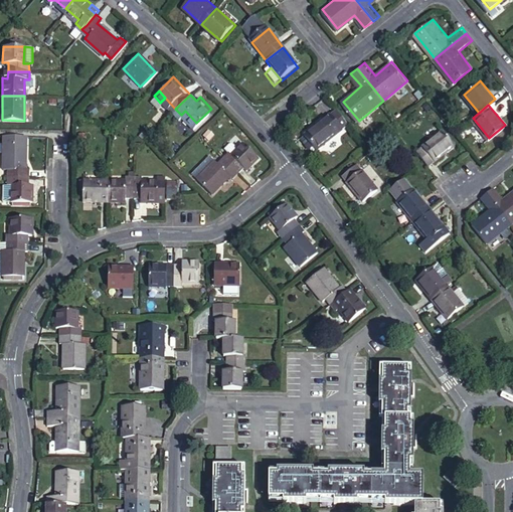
[(319,148),(344,128),(332,113),(307,134),(319,148)]
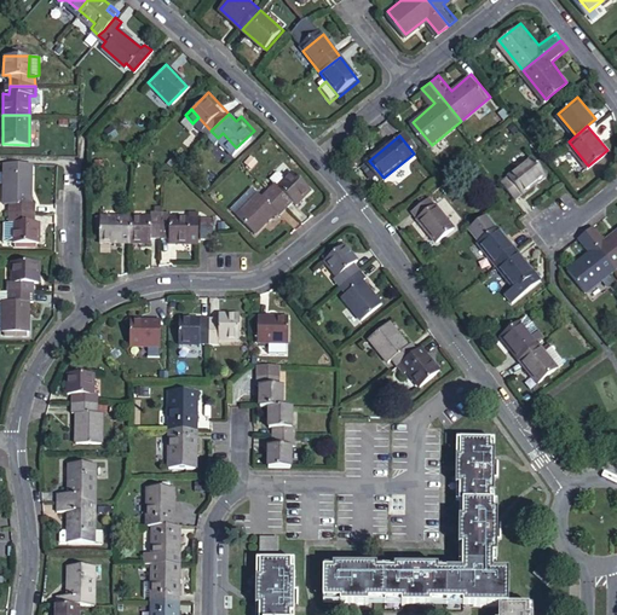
[(505,186),(520,203),(551,179),(536,161),(505,186)]
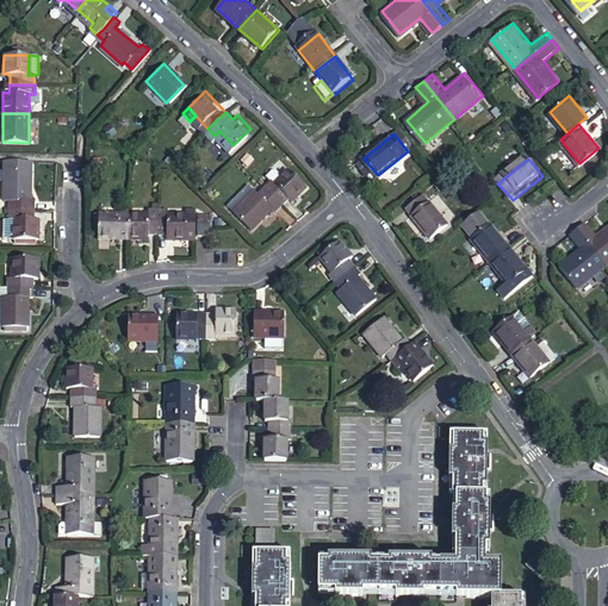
[(8,197),(8,205),(32,205),(32,195),(29,195),(29,166),(4,166),(2,175),(1,195),(8,197)]
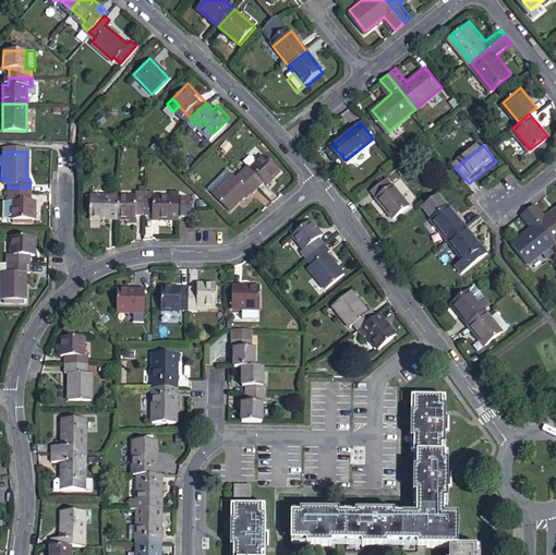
[(244,167),(238,171),(253,188),(258,183),(263,188),(278,175),(263,157),(256,164),(249,170),(244,167)]
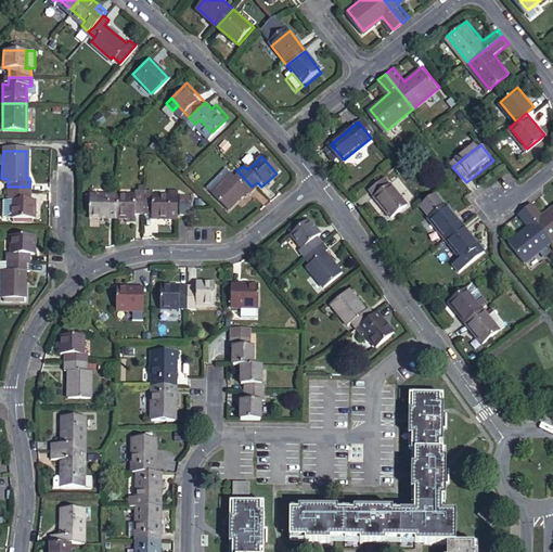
[(243,166),(247,169),(255,163),(251,157),(246,156),(240,162),(243,166)]
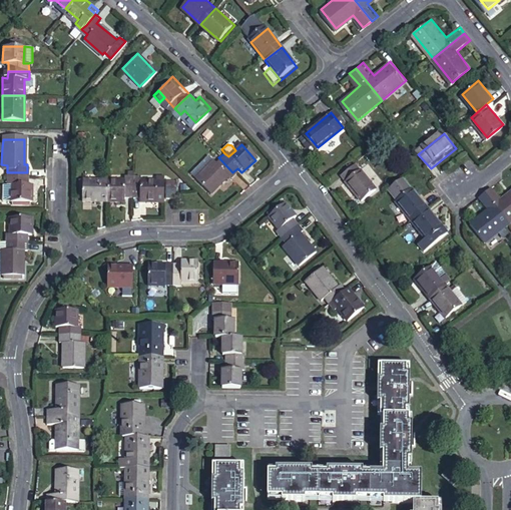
[(185,167),(191,175),(209,158),(203,151),(185,167)]
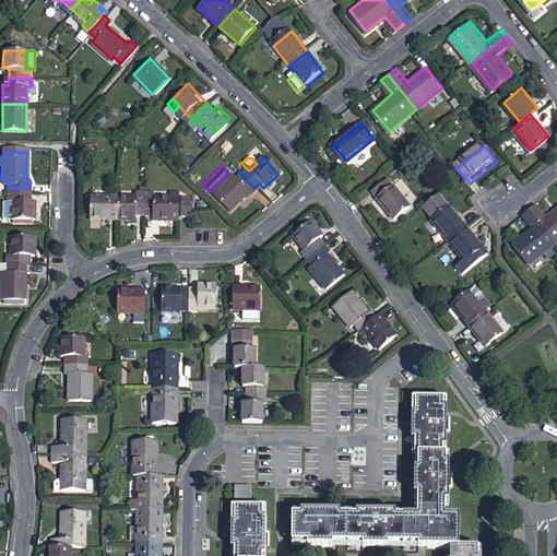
[(238,172),(232,177),(228,173),(209,191),(223,205),(243,189),(247,193),(253,188),(238,172)]
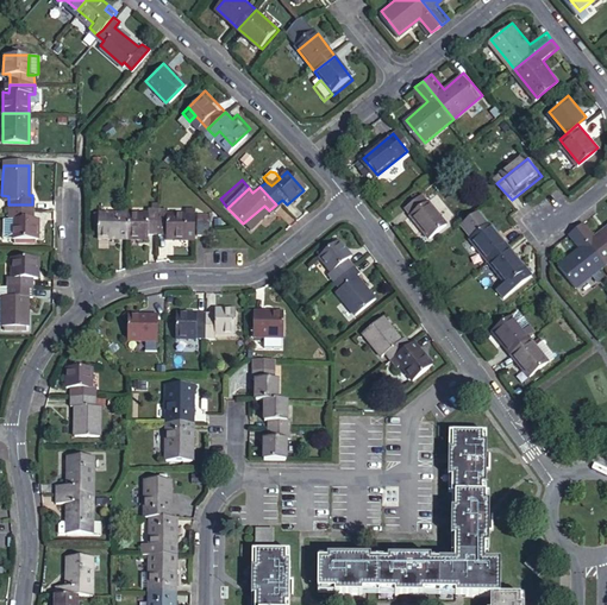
[(420,191),(404,205),(429,235),(445,222),(420,191)]
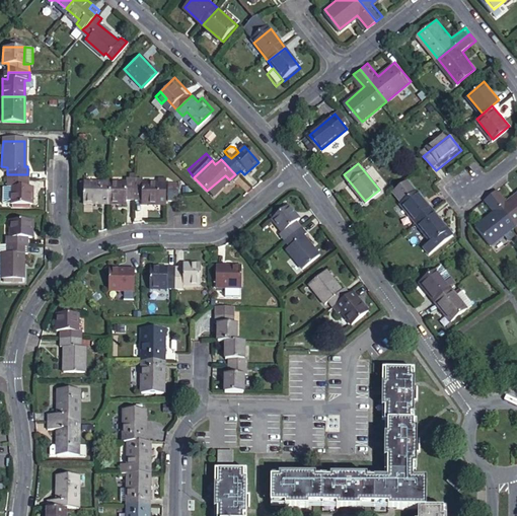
[(7,174),(6,181),(13,181),(12,199),(32,200),(32,181),(27,181),(27,174),(7,174)]
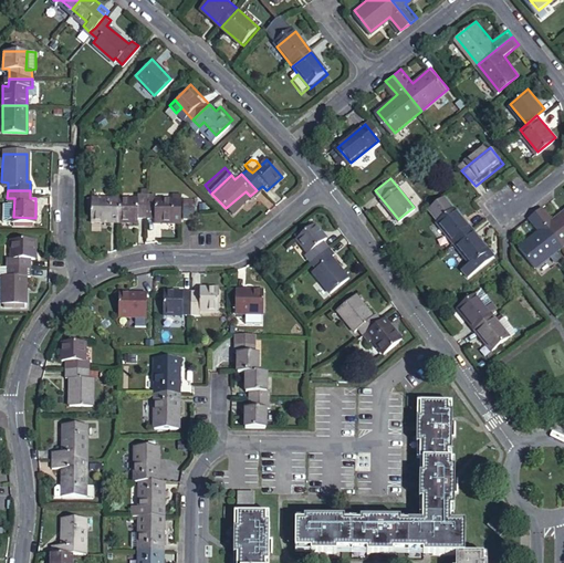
[(138,222),(138,217),(146,217),(146,193),(138,193),(138,199),(118,198),(118,222),(138,222)]
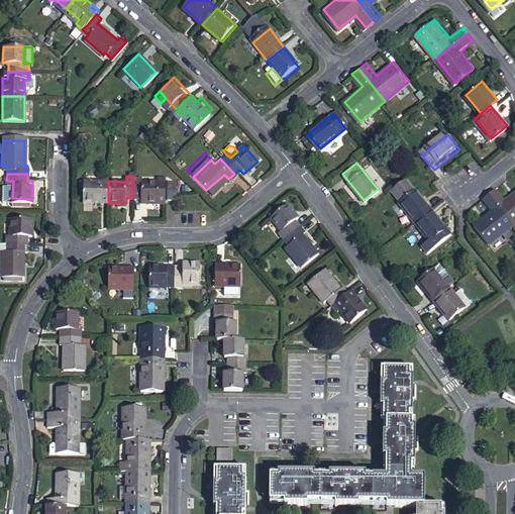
[(133,176),(133,198),(141,198),(141,202),(160,203),(161,182),(141,182),(141,176),(133,176)]
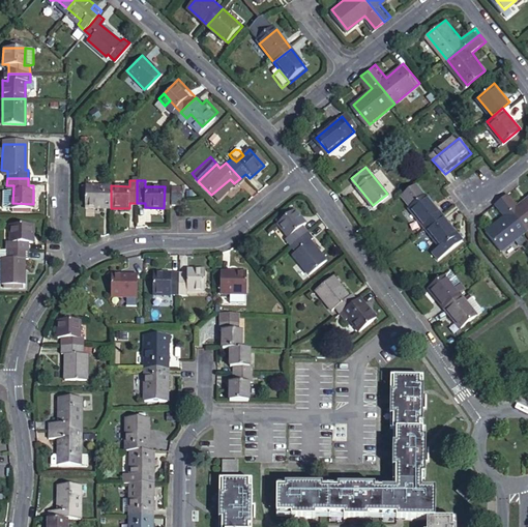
[(166,204),(169,204),(170,194),(177,195),(178,184),(167,184),(166,204)]
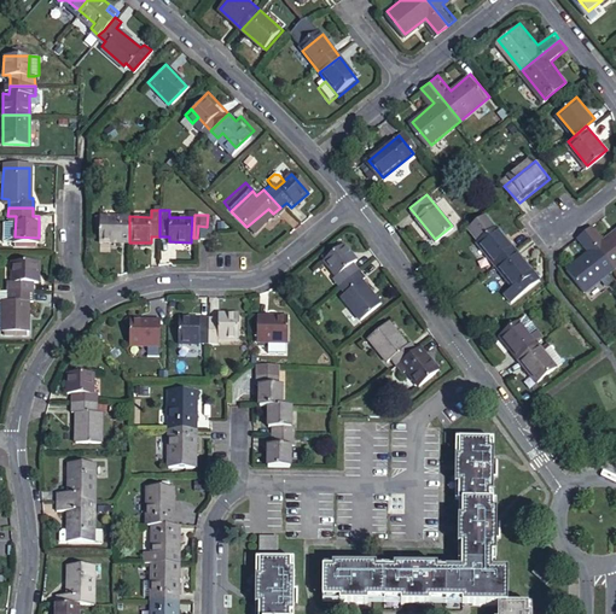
[(99,216),(98,241),(129,243),(129,216),(99,216)]
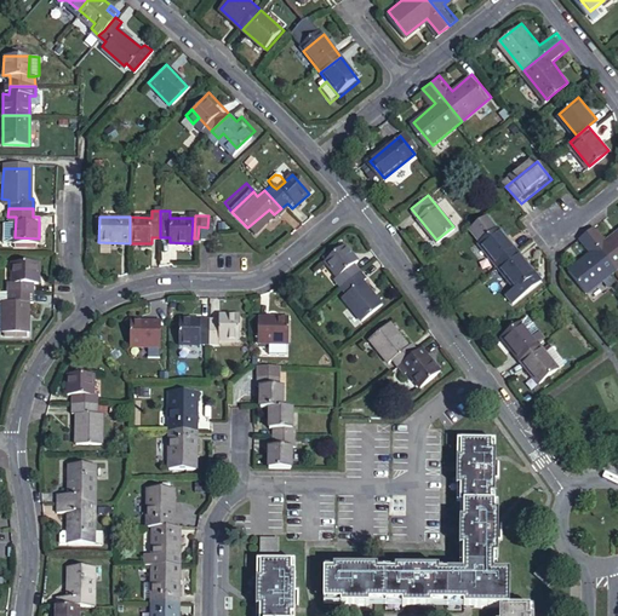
[(617,231),(611,237),(598,222),(589,228),(617,263),(617,231)]
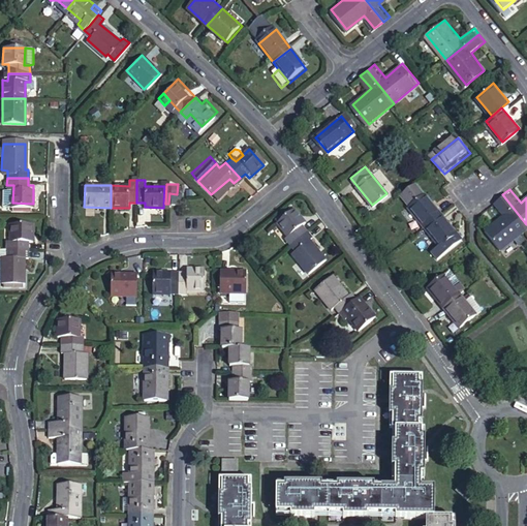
[(168,204),(176,204),(177,199),(177,194),(169,193),(168,204)]
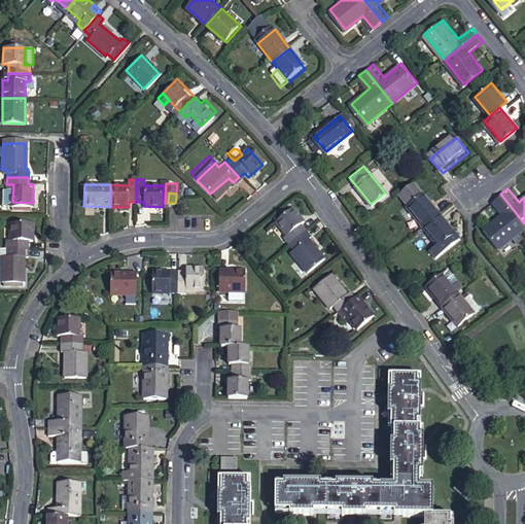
[(404,207),(420,228),(438,214),(421,194),(404,207)]
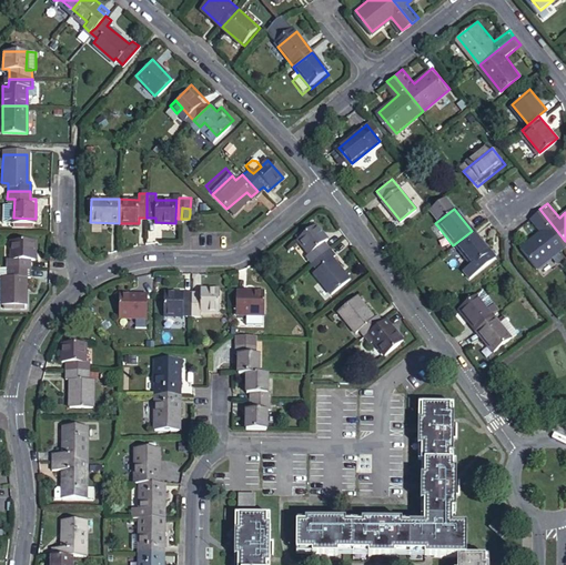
[(565,241),(539,209),(531,217),(542,231),(522,245),(537,266),(565,245),(565,241)]
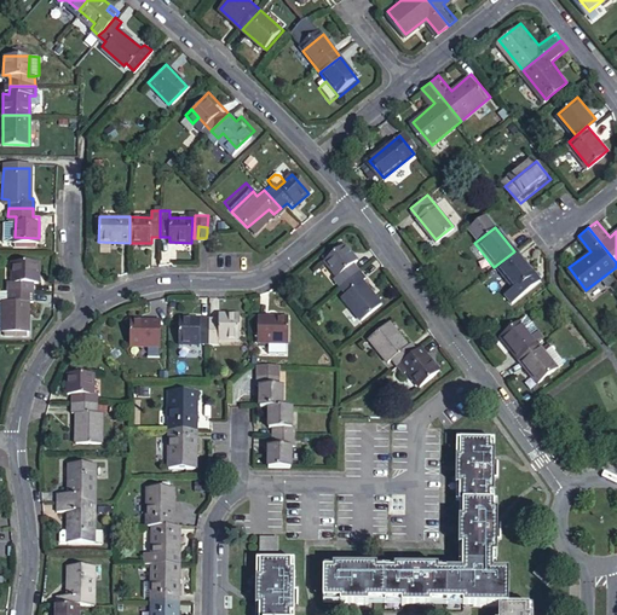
[(335,276),(341,282),(361,266),(356,260),(361,255),(346,238),(327,254),(341,271),(335,276)]
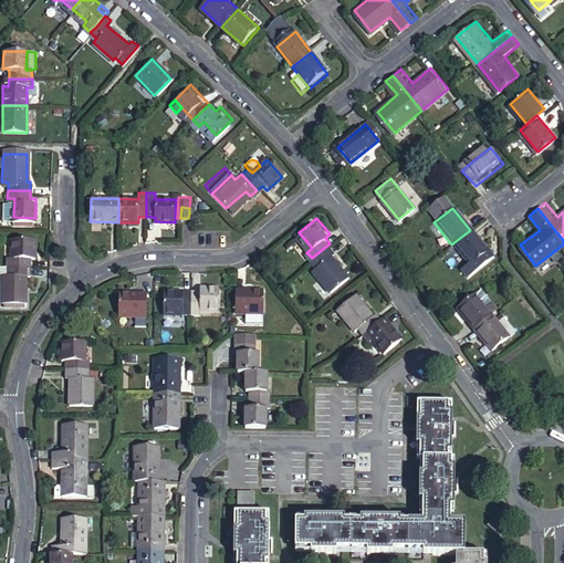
[(451,244),(468,266),(460,272),(466,280),(493,258),(470,230),(451,244)]
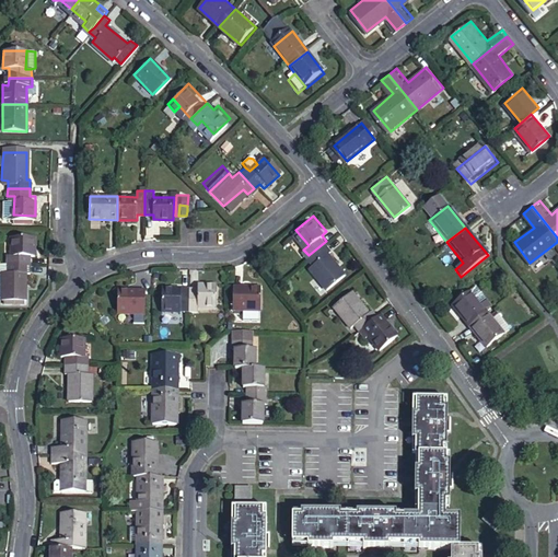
[(7,255),(7,265),(28,265),(28,255),(34,255),(35,236),(13,236),(12,255),(7,255)]
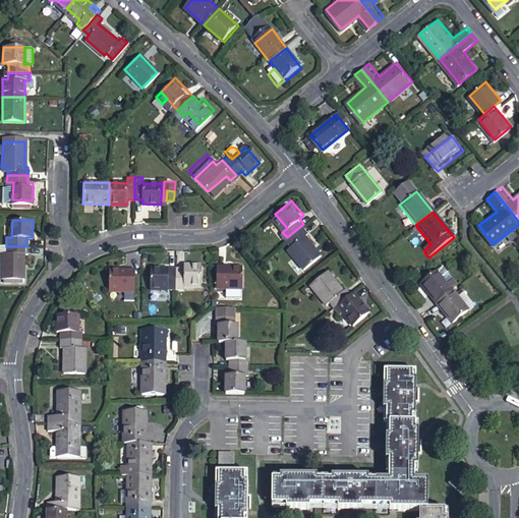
[(287,237),(292,243),(287,247),(303,266),(320,253),(304,234),(308,229),(303,224),(287,237)]
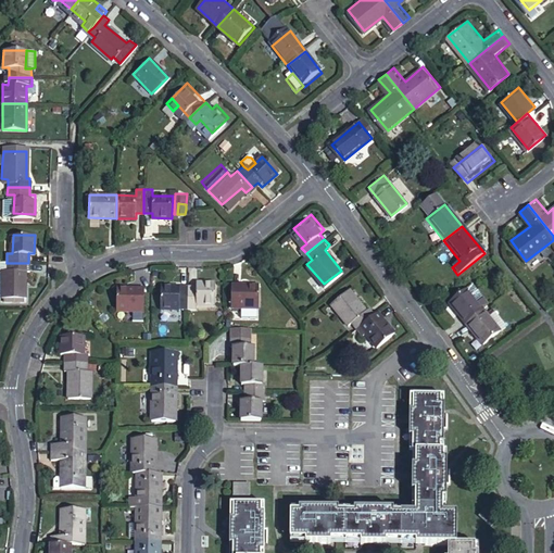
[(7,263),(7,269),(1,269),(0,297),(22,297),(23,269),(27,269),(28,263),(7,263)]
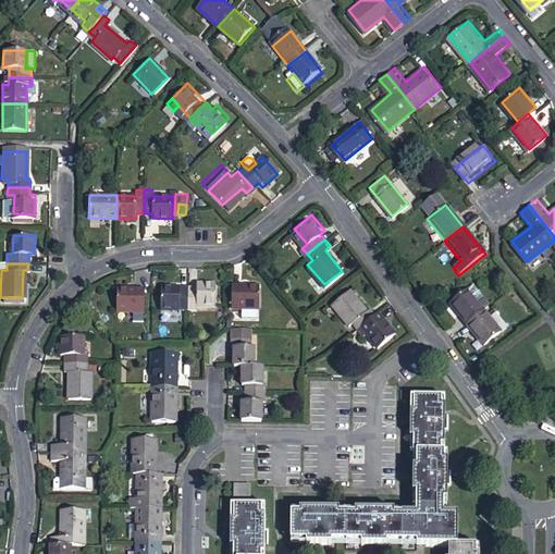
[(468,282),(449,297),(467,319),(492,299),(475,279),(469,283),(468,282)]
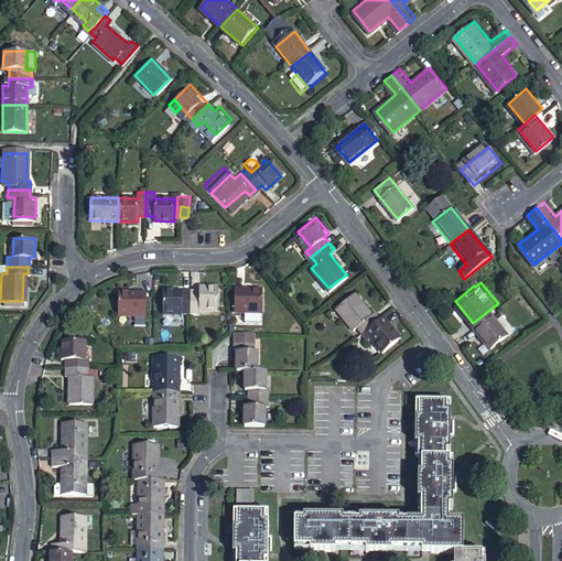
[(194,314),(202,314),(203,308),(222,308),(223,286),(204,284),(203,292),(194,292),(194,314)]
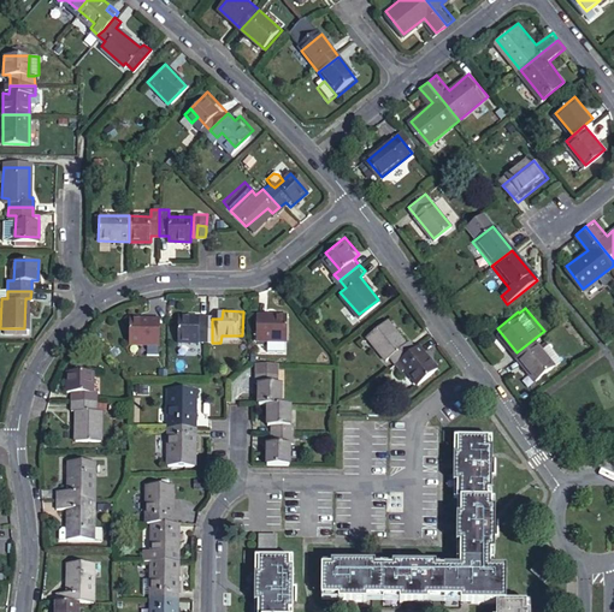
[(263,338),(294,338),(295,313),(264,313),(263,338)]
